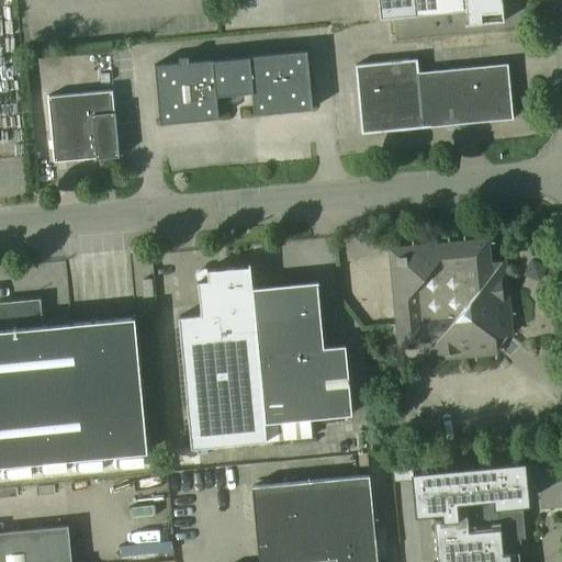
[(505,22),(502,0),(378,0),(380,20),(415,17),(468,12),(469,25),(505,22)]
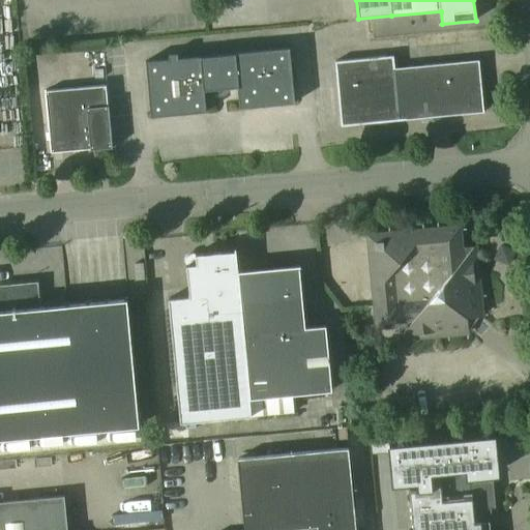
[(294,104),(289,48),(200,56),(145,61),(150,117),(206,111),(204,90),(237,87),(239,108),(294,104)]
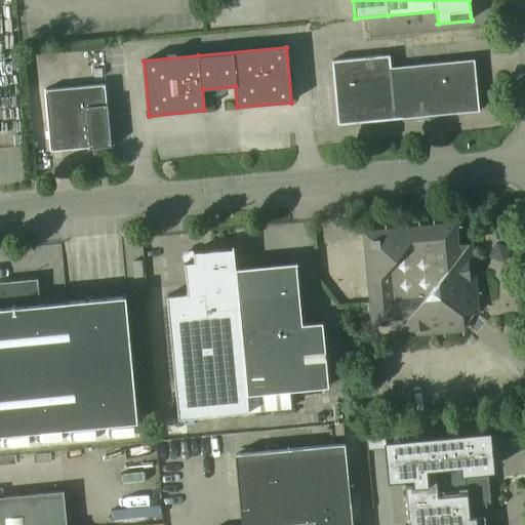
[(479,111),(474,61),(390,68),(389,55),(382,56),(331,61),(337,125),(395,119),(479,111)]
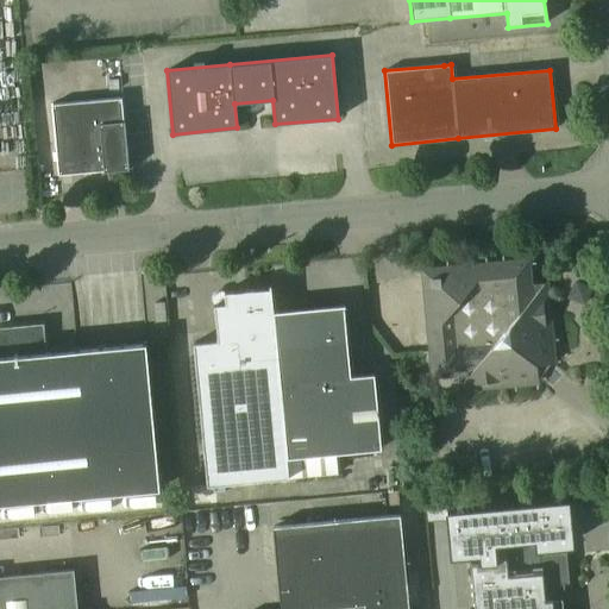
[(130,170),(123,98),(51,105),(58,176),(130,170)]
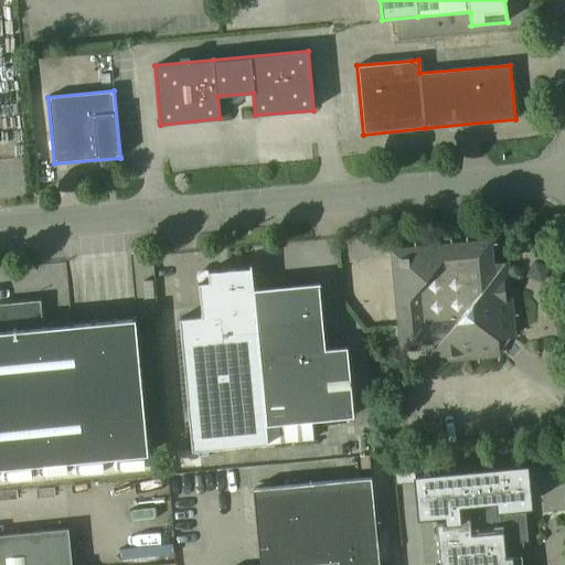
[(0,140),(24,140),(23,115),(0,116),(0,140)]
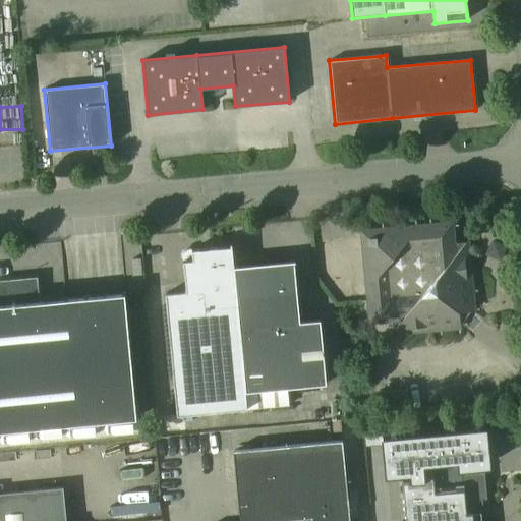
[(458,223),(368,227),(372,334),(466,330),(466,312),(478,311),(476,266),(471,266),(470,242),(459,243),(458,223)]
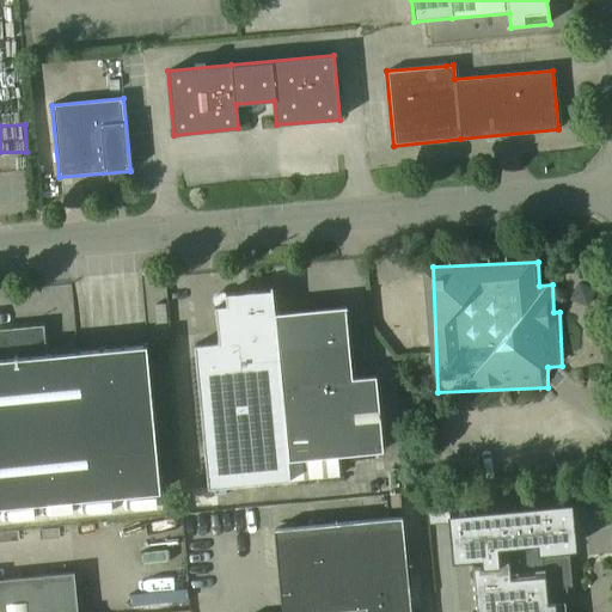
[(291,481),(288,460),(275,313),(273,287),(270,287),(270,289),(225,294),(226,299),(220,306),(215,307),(219,343),(195,346),(208,488),(291,481)]
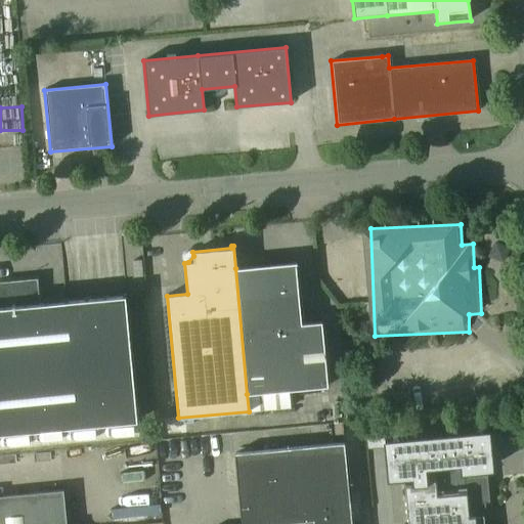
[(328,386),(321,321),(301,323),(296,263),(297,263),(297,262),(235,268),(247,394),(328,386)]
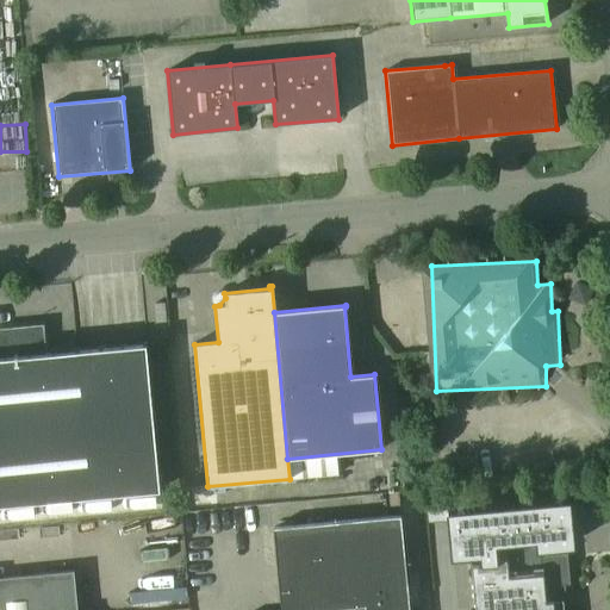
[(0,505),(160,491),(147,344),(145,343),(78,350),(47,353),(44,324),(0,328),(0,505)]
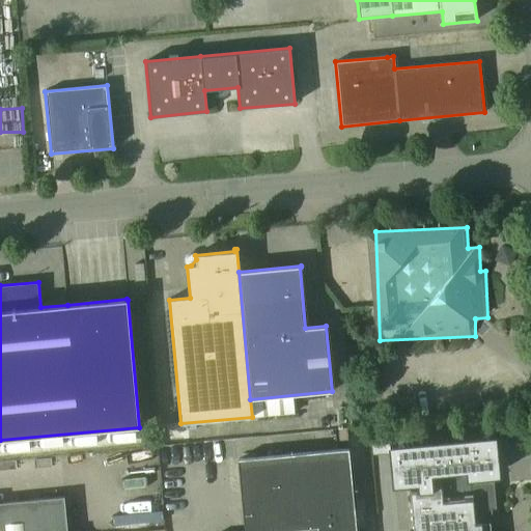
[(490,530),(490,522),(485,523),(483,509),(496,508),(493,474),(497,474),(493,438),(391,448),(395,484),(417,482),(417,492),(410,493),(413,530),(490,530)]
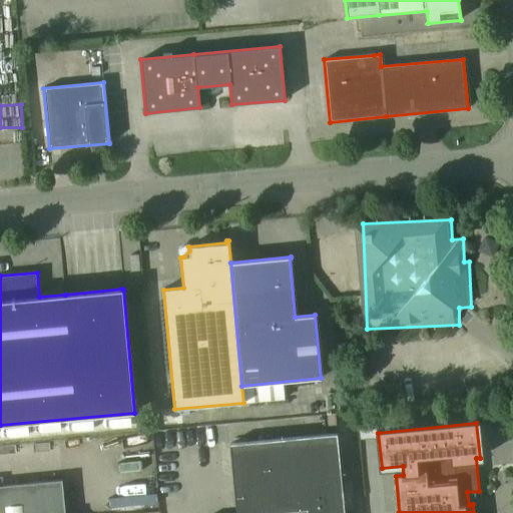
[(345,512),(338,434),(229,444),(235,512),(345,512)]
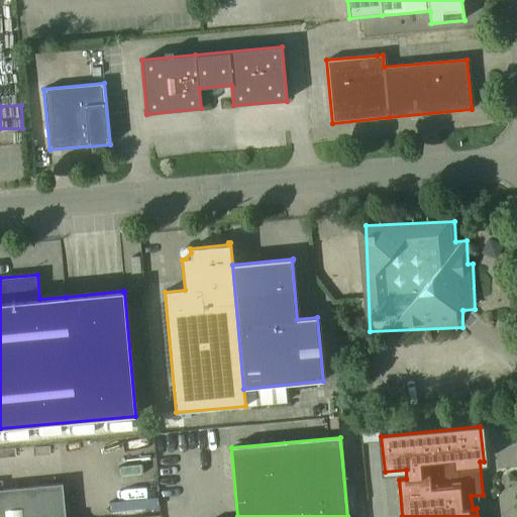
[(66,516),(63,484),(0,489),(0,516),(66,516)]
